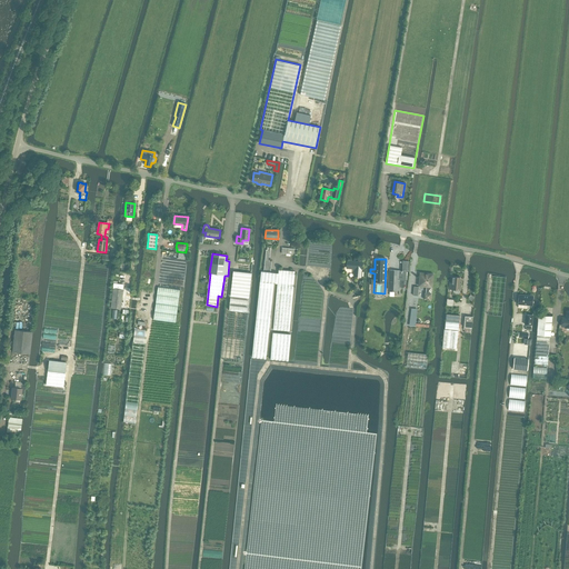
[(388,290),(399,290),(399,275),(401,275),(402,259),(389,259),(388,275),(389,275),(388,290)]
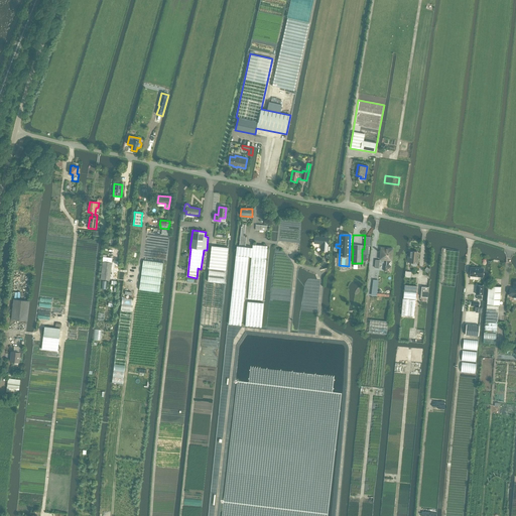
[(313,244),(321,244),(320,251),(327,251),(328,238),(314,237),(313,244)]
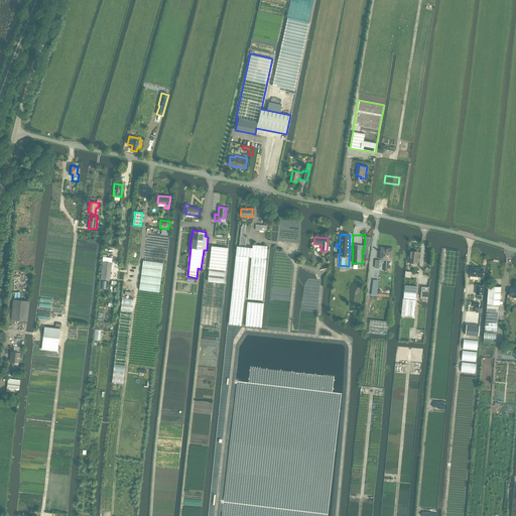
[(248,257),(251,257),(248,299),(263,300),(267,246),(252,245),(252,248),(237,246),(229,325),(241,326),(248,257)]
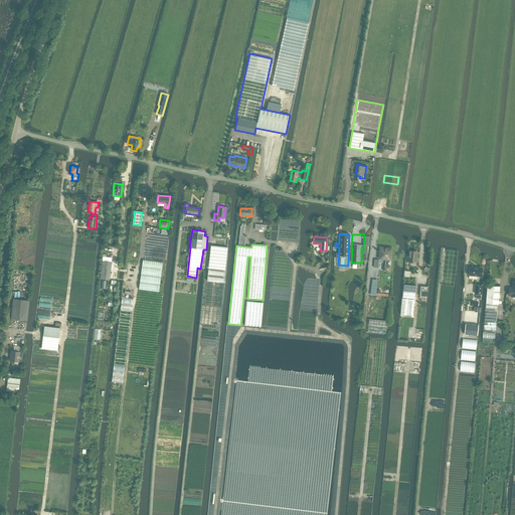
[(227,247),(210,245),(207,281),(223,283),(227,247)]
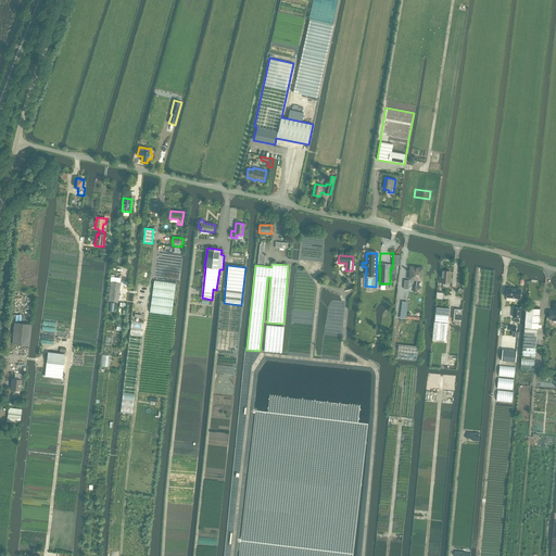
[(420,287),(421,281),(422,268),(411,267),(409,279),(417,280),(416,287),(415,287),(414,293),(420,293),(421,287),(420,287)]
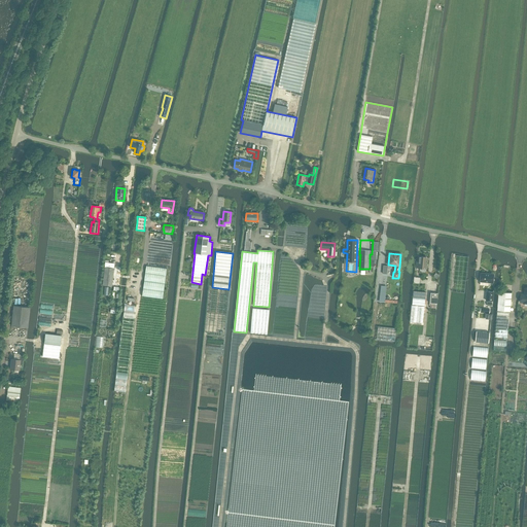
[(416,268),(426,269),(427,262),(425,262),(426,257),(419,256),(419,262),(417,262),(416,268)]
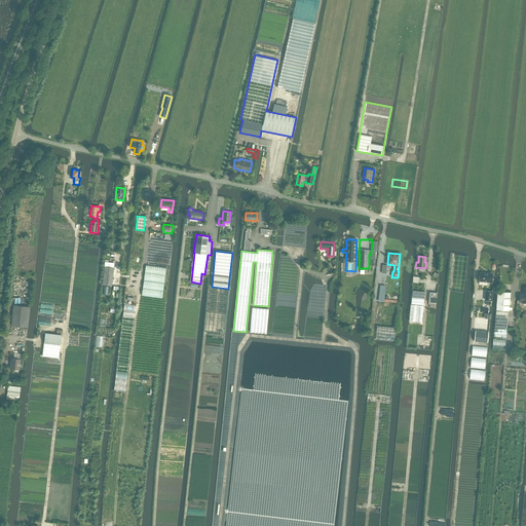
[(105,267),(102,285),(111,286),(114,268),(105,267)]
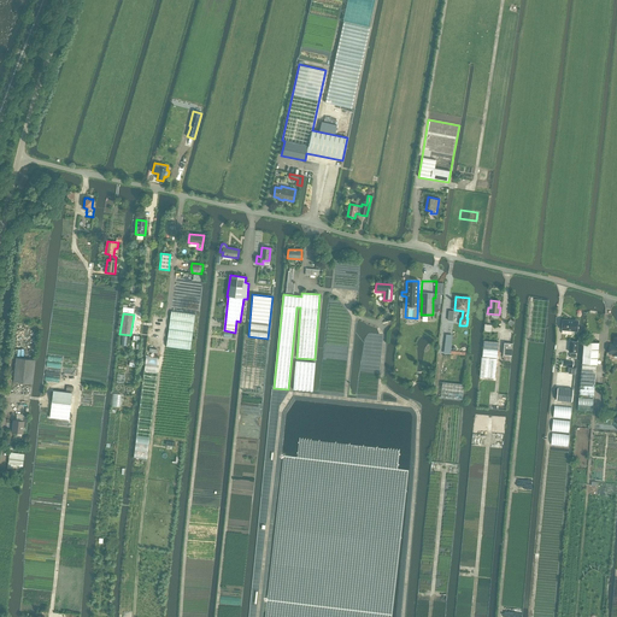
[(577,322),(563,321),(562,329),(576,331),(577,322)]
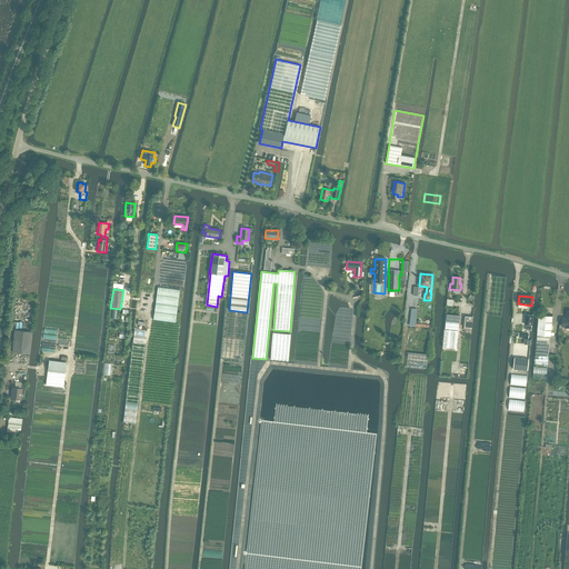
[(456,362),(457,351),(460,316),(447,315),(446,329),(443,329),(440,372),(451,373),(452,361),(456,362)]
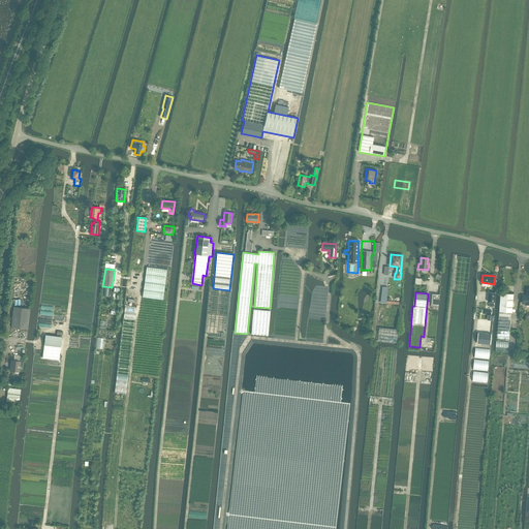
[(501,293),(499,312),(511,313),(514,294),(501,293)]
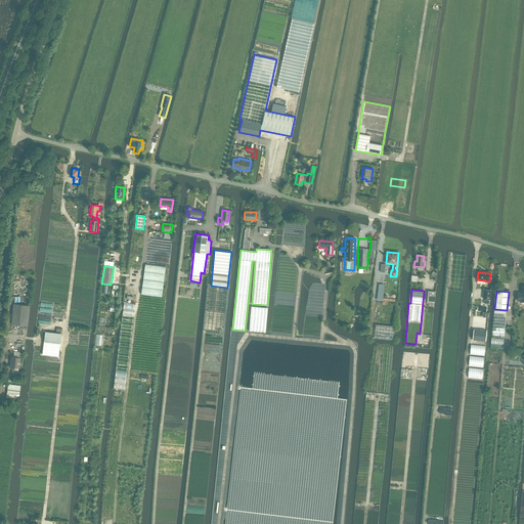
[(435,302),(435,292),(428,292),(427,302),(435,302)]
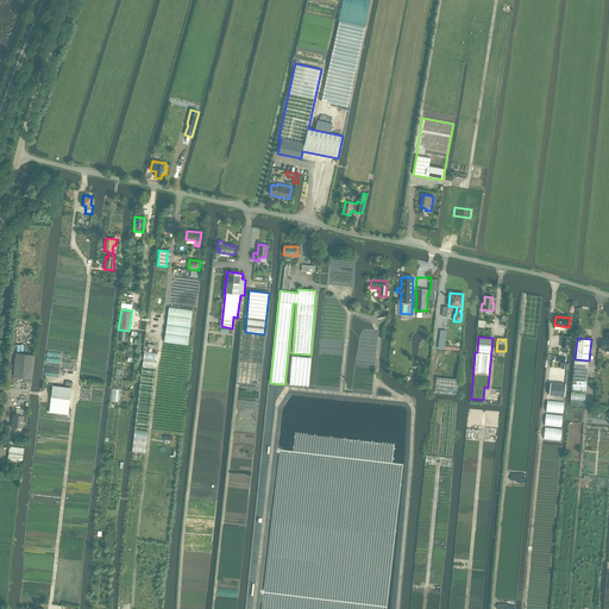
[(13,377),(32,380),(35,356),(16,353),(13,377)]
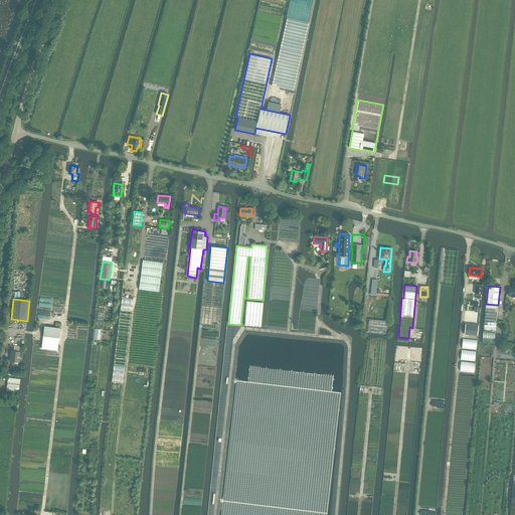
[(244,325),(260,327),(261,327),(264,303),(247,302),(244,325)]
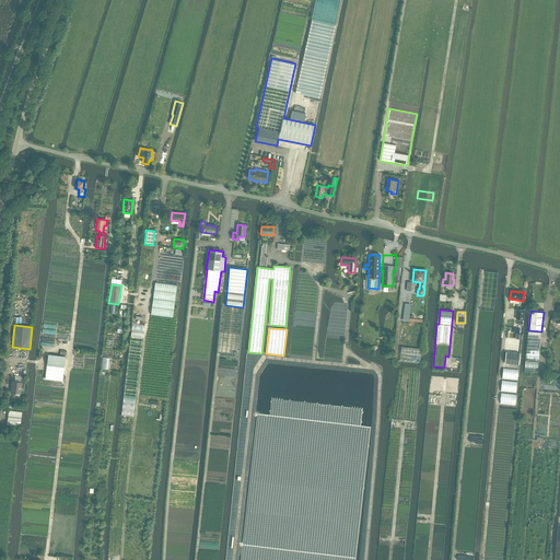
[(541,331),(528,330),(526,358),(538,359),(541,331)]
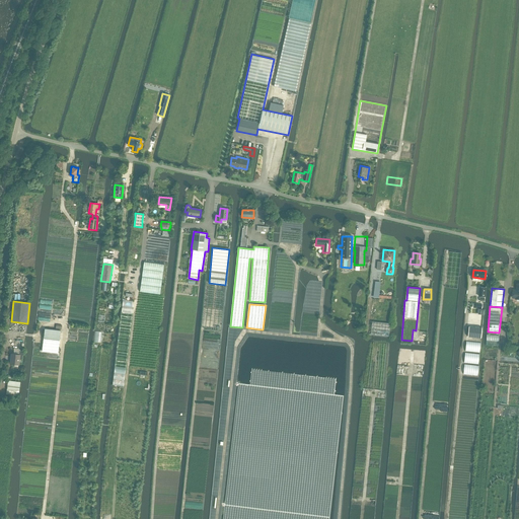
[(390,323),(372,321),(371,335),(389,337),(390,323)]
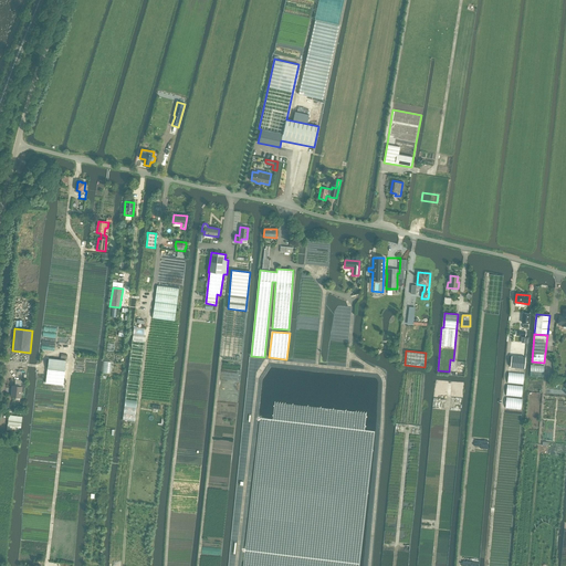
[(512,356),(511,367),(524,368),(525,357),(512,356)]
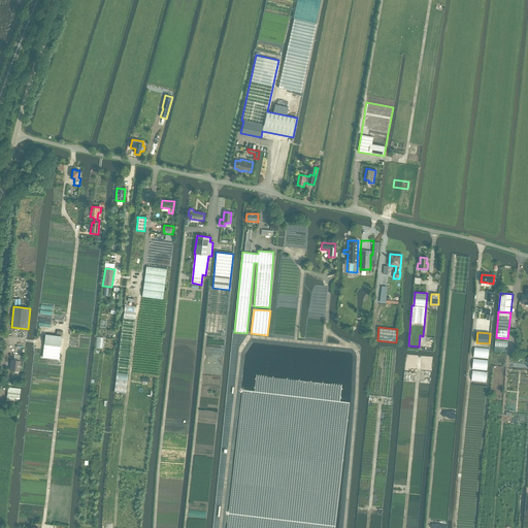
[(62,336),(45,334),(44,344),(61,345),(62,336)]
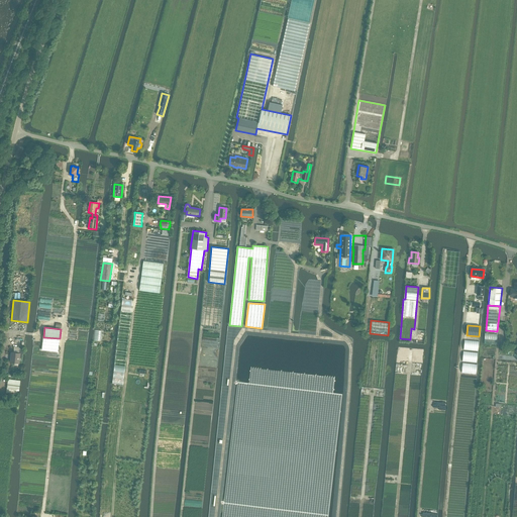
[(60,338),(43,337),(41,349),(58,351),(60,338)]
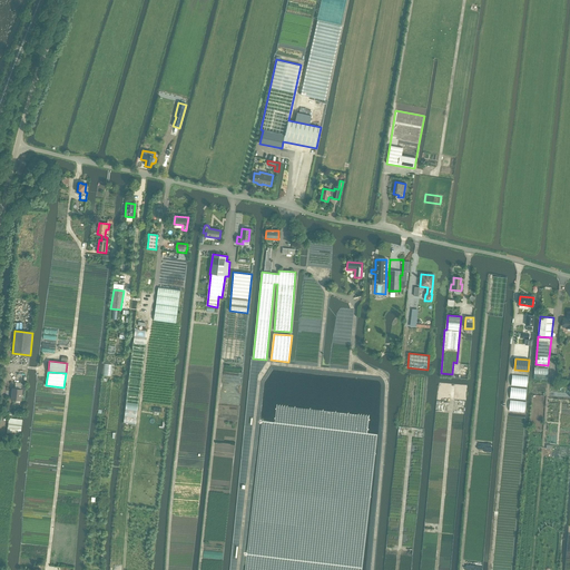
[(21,390),(13,389),(12,400),(20,401),(21,390)]
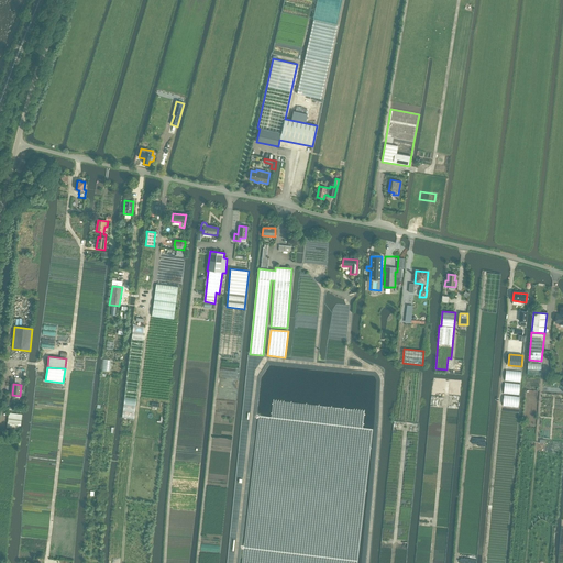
[(8,422),(21,424),(22,415),(9,412),(8,422)]
